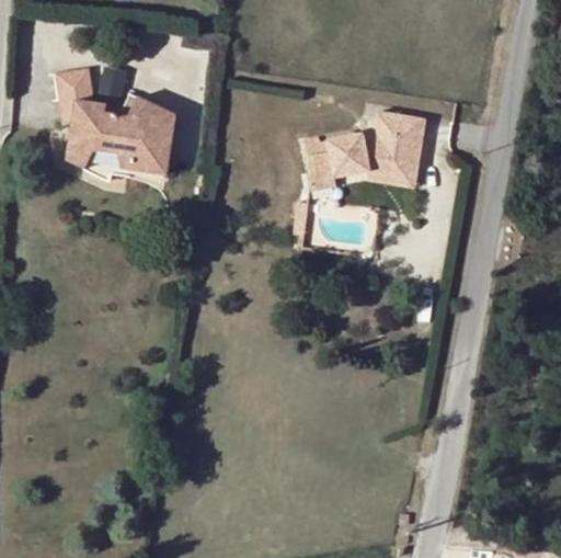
[(75,99),(94,101),(89,67),(54,72),(61,126),(70,124),(75,99)]
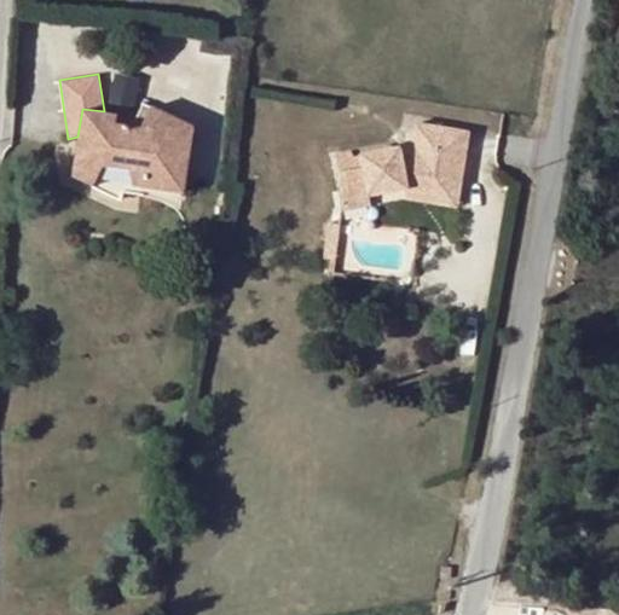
[(143,172),(143,186),(184,191),(194,126),(149,106),(140,126),(116,123),(105,122),(104,111),(82,109),(77,137),(71,170),(73,175),(92,185),(104,164),(129,169),(143,172)]
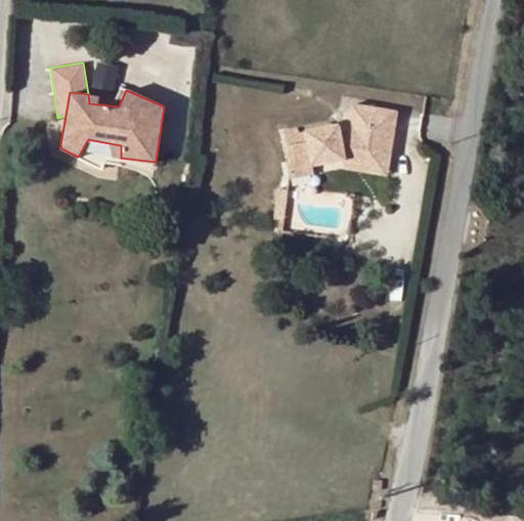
[(89,103),(98,104),(99,96),(88,94),(89,103)]
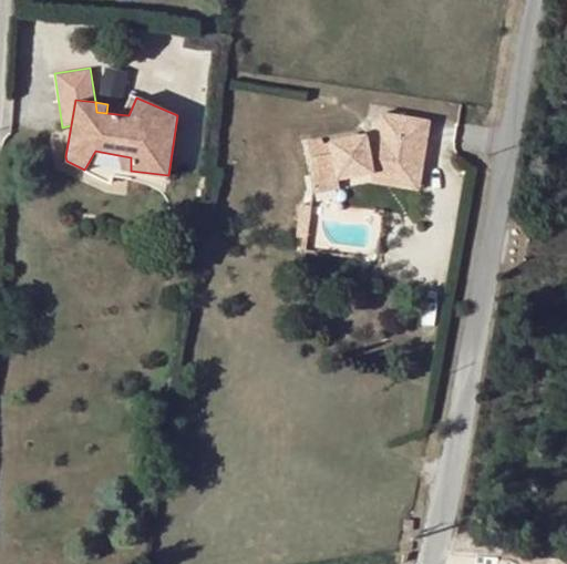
[(337,174),(373,168),(398,172),(399,168),(420,173),(429,120),(381,111),(378,132),(364,130),(363,134),(308,142),(311,178),(337,174)]
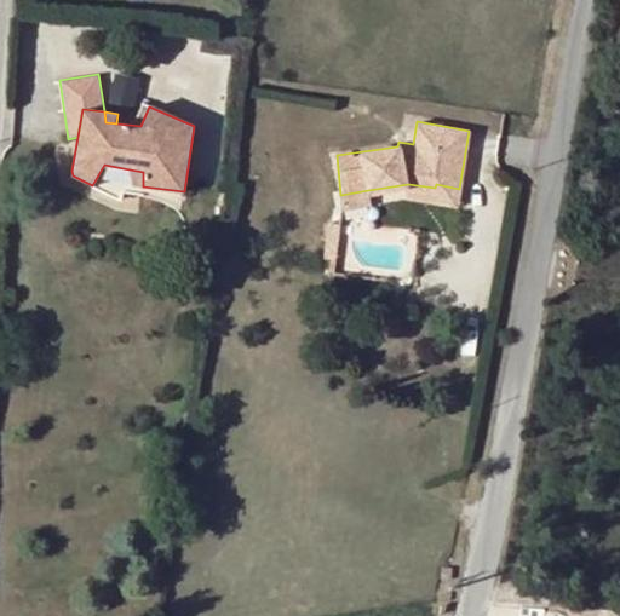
[(132,185),(143,186),(143,172),(130,170),(132,185)]
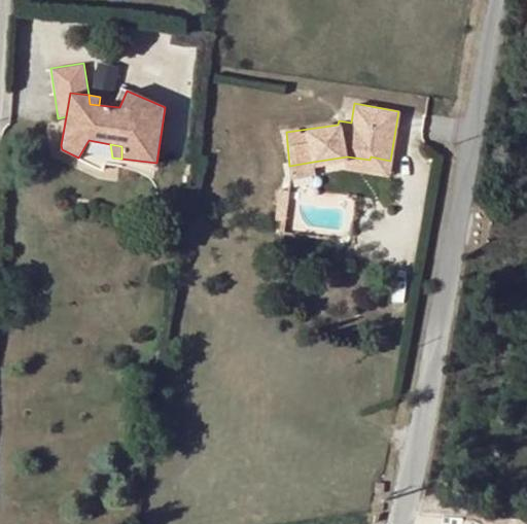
[(347,156),(346,167),(388,173),(390,161),(371,156),(370,160),(347,156)]
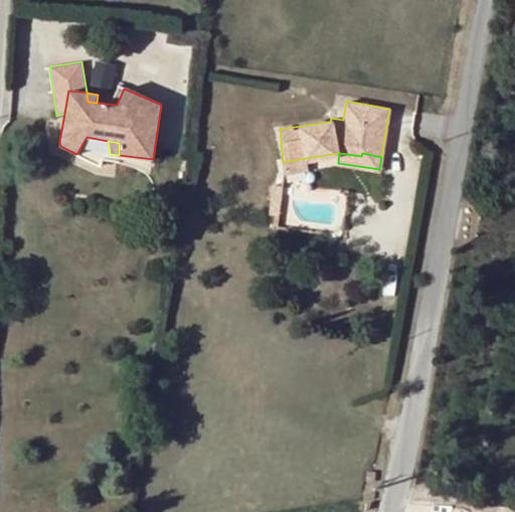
[(283,162),(284,174),(308,169),(306,158),(283,162)]
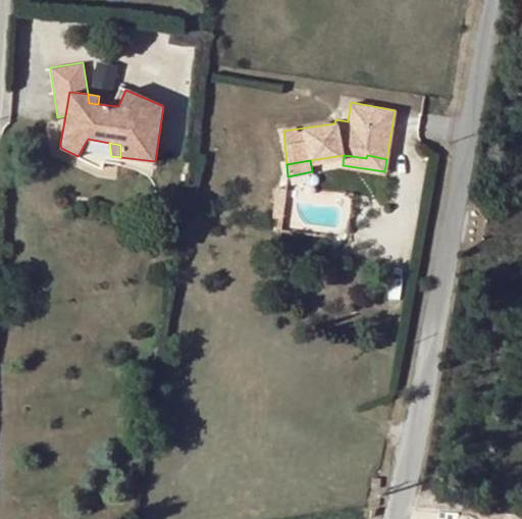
[(274,200),(272,216),(282,216),(284,201),(274,200)]
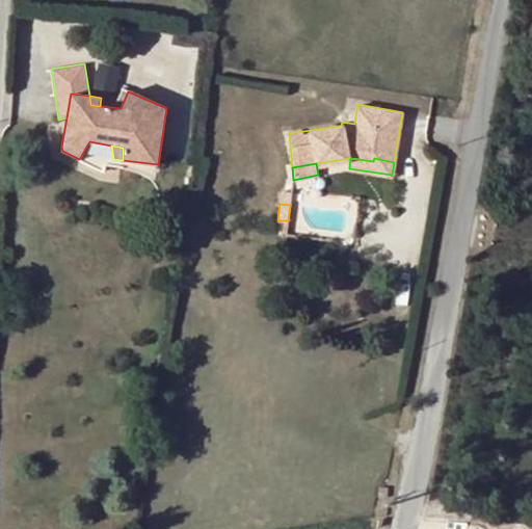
[(378,495),(387,496),(388,484),(379,484),(378,495)]
